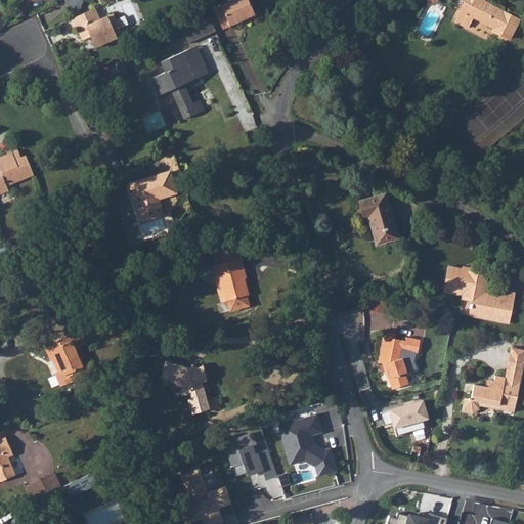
[(228,23),(230,25),(245,17),(246,20),(255,16),(247,0),(230,0),(214,8),(221,26),(228,23)]
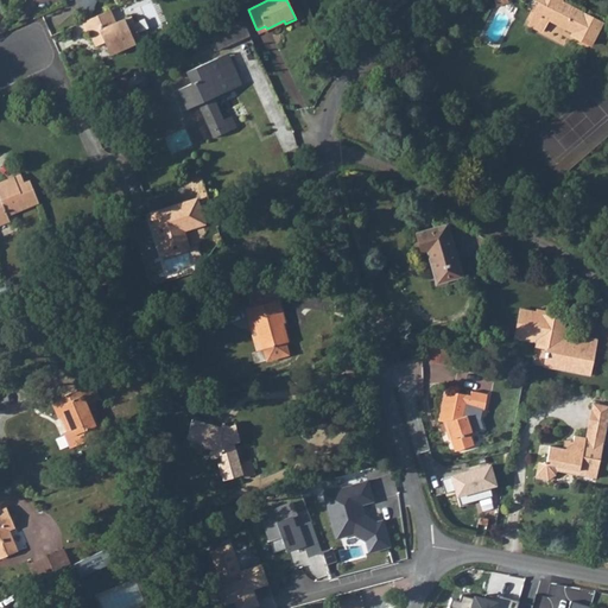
[(552,19),(576,31),(572,36),(593,45),(603,23),(587,14),(587,13),(575,8),(574,8),(559,2),(559,0),(536,0),(539,2),(529,24),(546,31),(552,19)]
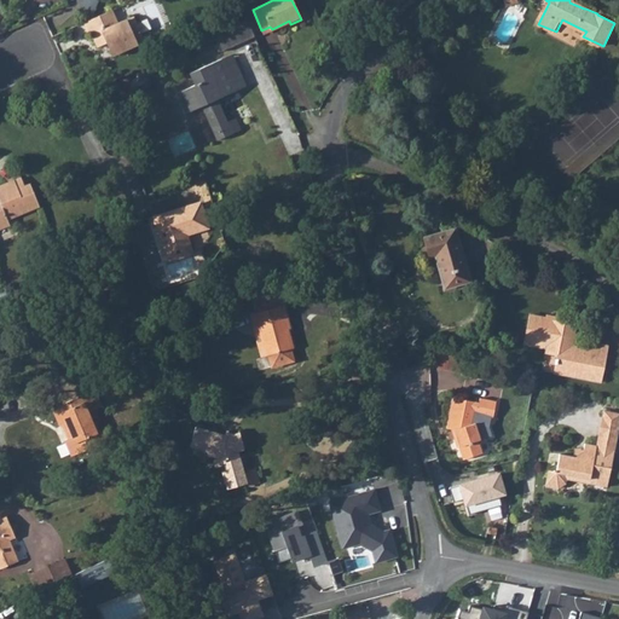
[(91,32),(97,46),(113,40),(117,53),(145,41),(134,16),(119,22),(113,10),(84,23),(88,34),(91,32)]
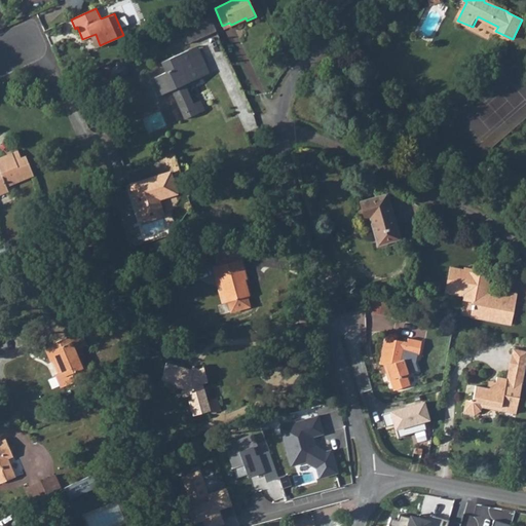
[(212,21),(210,17),(182,30),(188,44),(217,32),(212,21)]
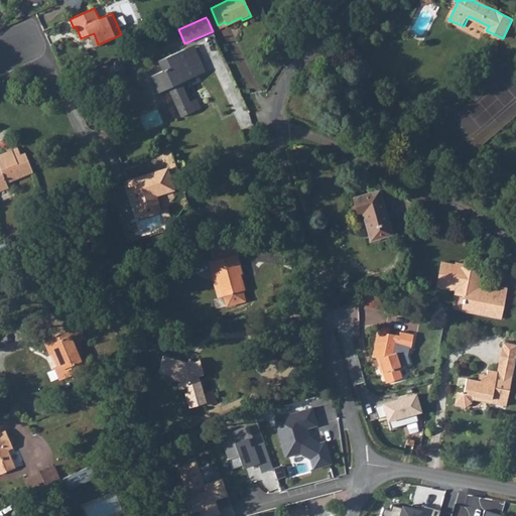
[(194,70),(181,75),(184,83),(208,73),(202,63),(195,45),(184,50),(194,70)]
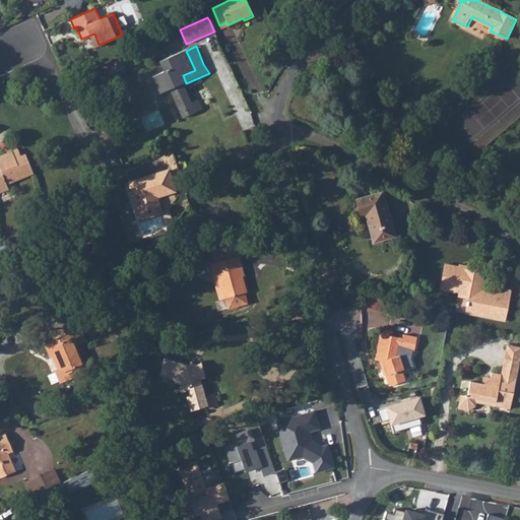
[(183,75),(195,70),(186,51),(159,62),(164,72),(157,74),(156,72),(145,76),(148,82),(144,84),(143,88),(146,94),(150,94),(152,93),(154,98),(170,91),(183,119),(195,114),(190,104),(182,85),(186,83),(183,75)]
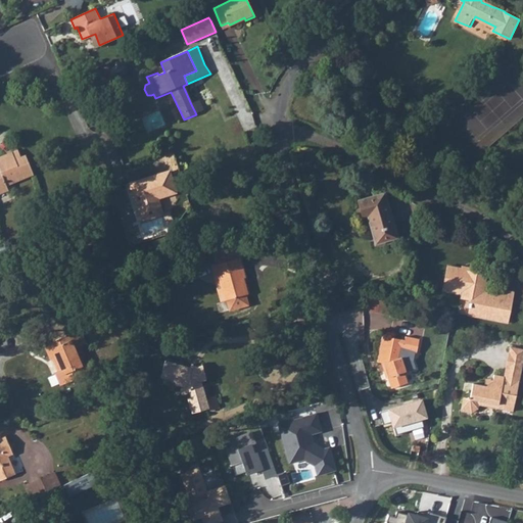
[(196,114),(204,111),(199,100),(191,104),(196,114)]
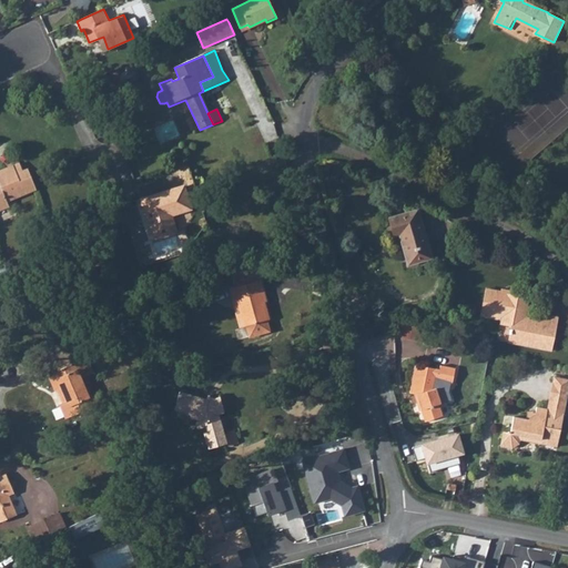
[(21,161),(0,168),(0,208),(0,209),(11,205),(9,200),(38,188),(29,168),(24,169),(21,161)]
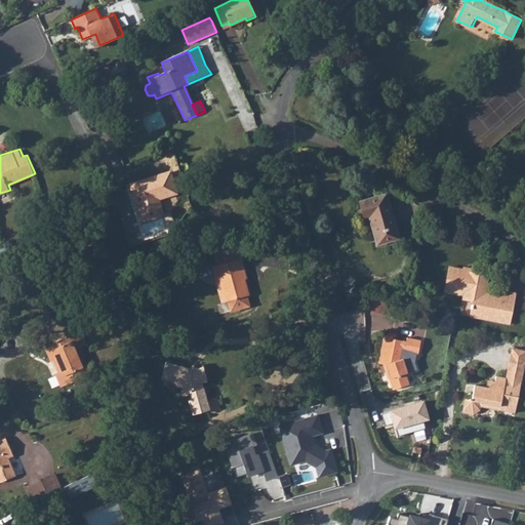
[(162,213),(158,197),(176,191),(170,170),(130,184),(140,219),(162,213)]
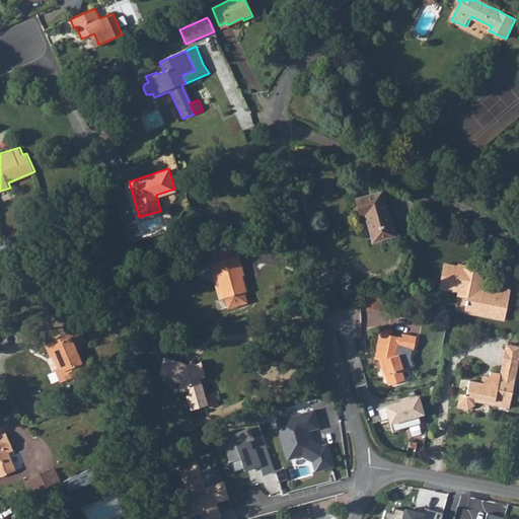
[(362,215),(371,240),(392,235),(378,192),(352,200),(357,215),(362,215)]
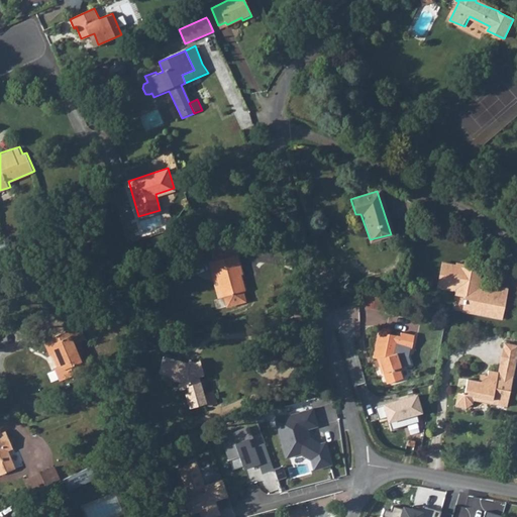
[(244,235),(228,228),(222,242),(211,245),(214,256),(208,259),(211,269),(217,267),(225,295),(226,294),(229,304),(247,299),(244,290),(245,289),(241,272),(244,272),(238,249),(244,235)]
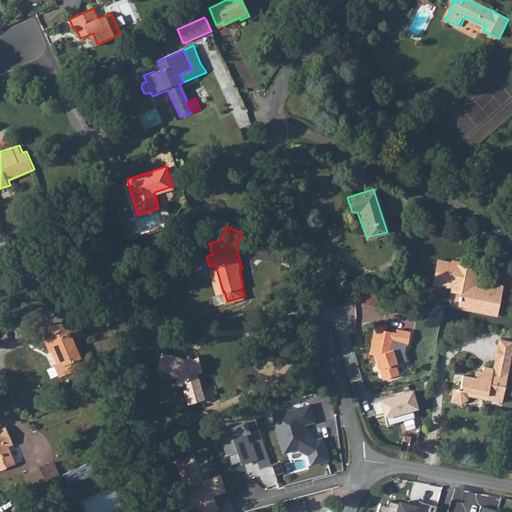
[(478,290),(477,291),(475,290),(473,288),(471,284),(474,268),(462,266),(453,264),(453,269),(449,268),(450,263),(435,260),(432,280),(441,282),(441,279),(450,281),(449,291),(460,293),(457,308),(495,315),(499,292),(485,289),(479,288),(478,290)]
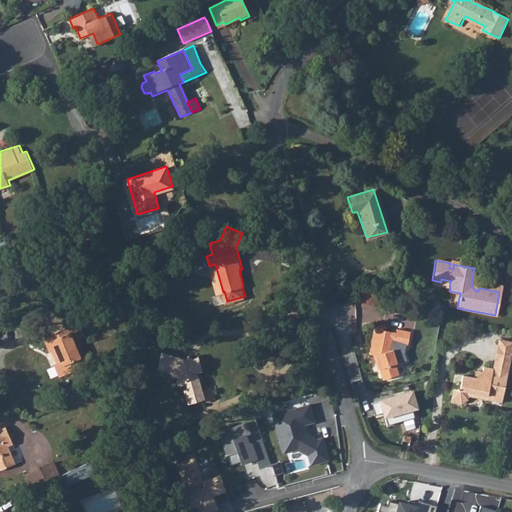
[(450,260),(450,263),(449,268),(453,269),(453,264),(462,266),(462,263),(450,260)]
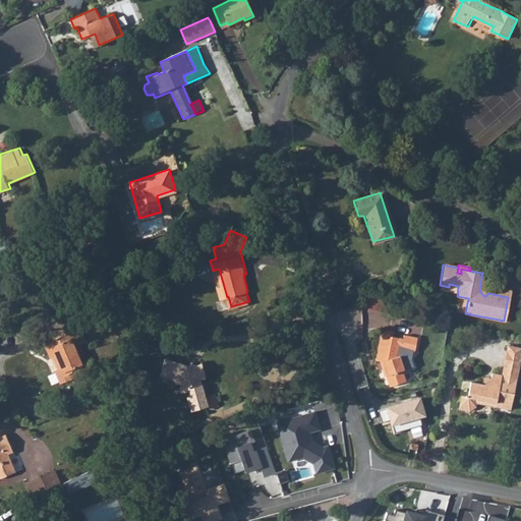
[(221,298),(227,297),(219,269),(213,271),(221,298)]
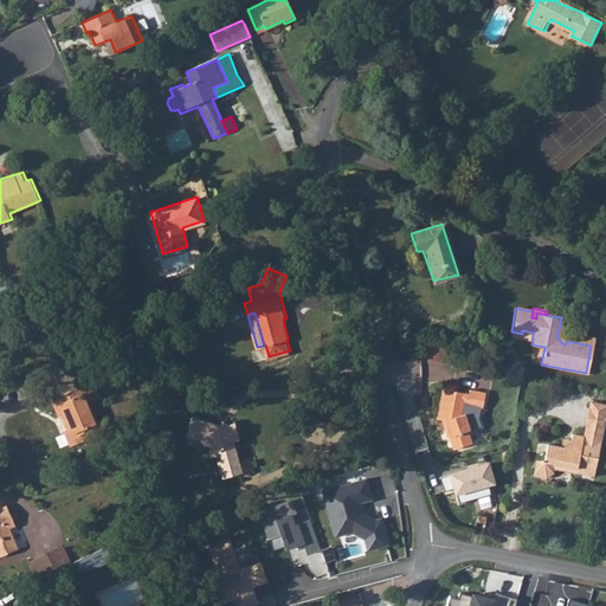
[(522,334),(511,331),(510,337),(532,341),(533,333),(522,330),(522,334)]
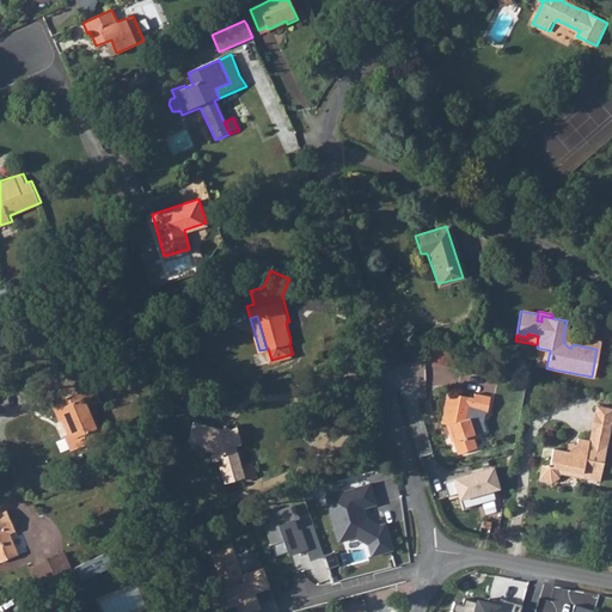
[(599,341),(589,338),(580,346),(597,349),(599,341)]
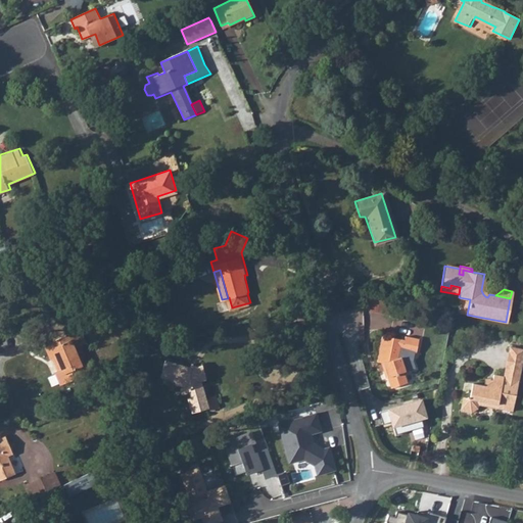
[(367,310),(385,314),(388,300),(370,297),(367,310)]
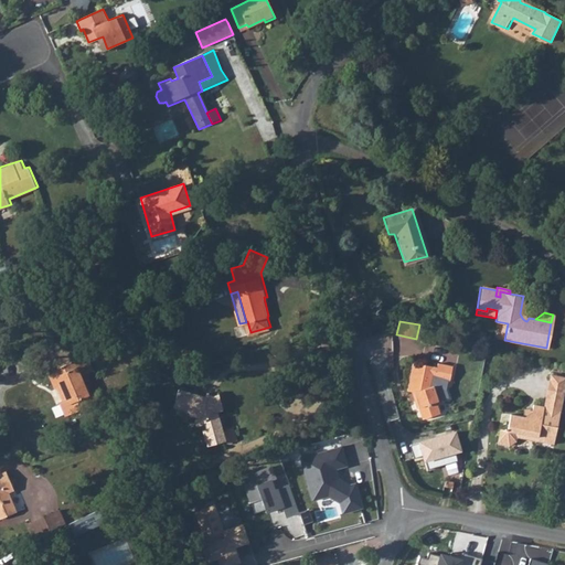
[(62,393),(65,398),(57,402),(64,417),(85,408),(82,401),(88,398),(80,379),(88,375),(82,359),(61,369),(63,374),(53,379),(56,388),(60,394),(62,393)]
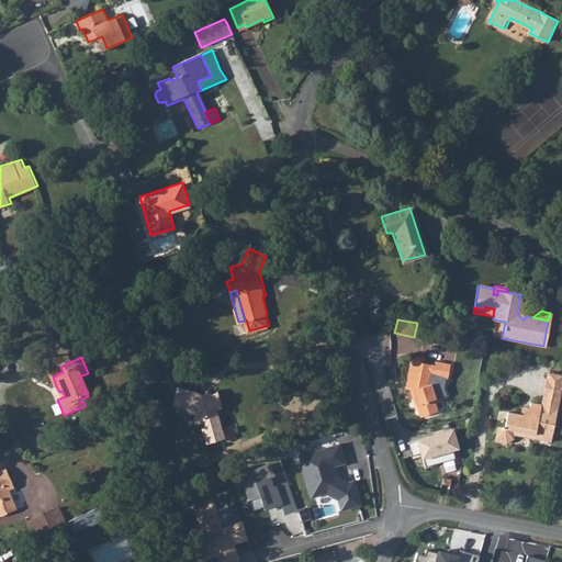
[(411,397),(409,398),(412,407),(413,406),(417,418),(434,413),(429,401),(433,400),(427,386),(429,377),(444,380),(447,363),(431,360),(430,364),(407,360),(402,389),(411,391),(411,397)]
